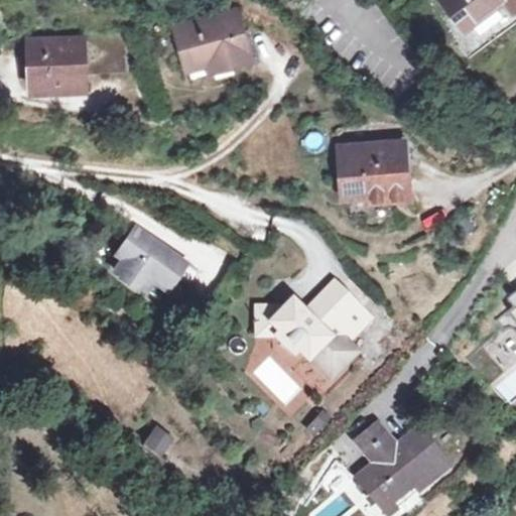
[(436,0),(457,26),(491,0),(495,0),(501,6),(509,0),(436,0)]
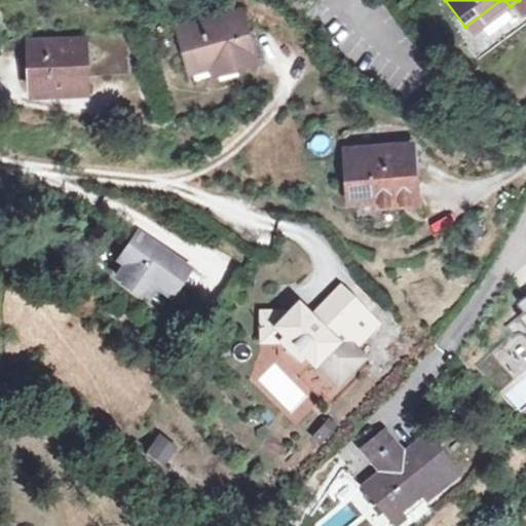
[(191,27),(201,65),(226,58),(228,65),(259,57),(246,11),(191,27)]
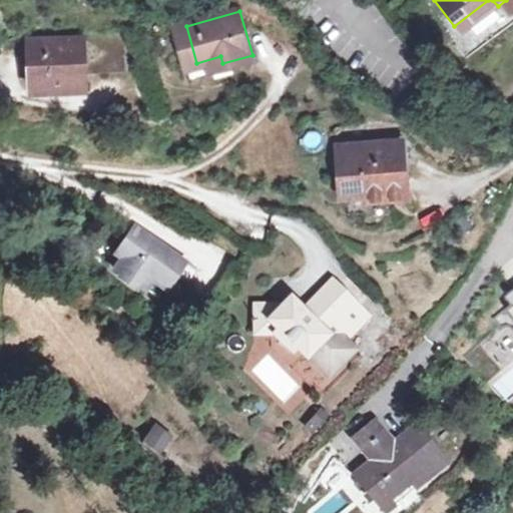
[(89,82),(89,69),(128,68),(127,30),(87,31),(87,38),(33,40),(34,89),(53,88),(53,82),(89,82)]
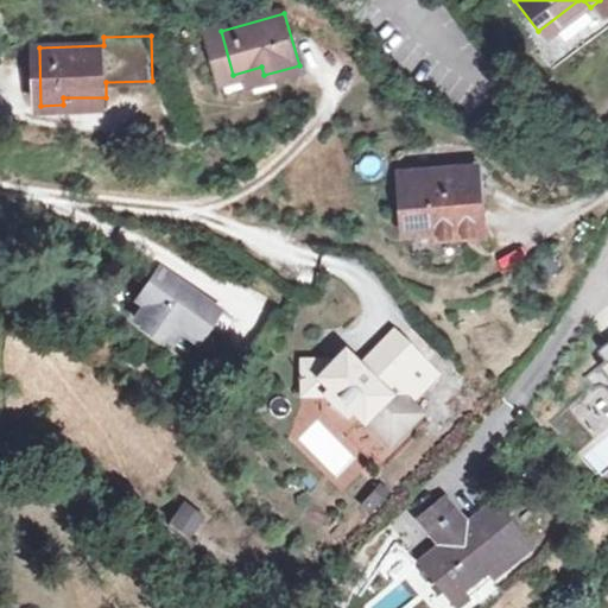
[(411,175),(413,226),(436,223),(437,232),(486,227),(479,168),(411,175)]
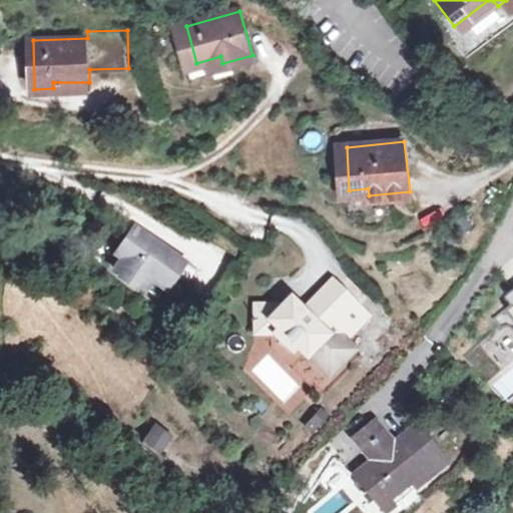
[(197,263),(185,254),(177,267),(161,255),(169,243),(134,220),(121,239),(127,243),(113,263),(119,267),(116,271),(133,283),(135,280),(143,286),(152,273),(168,283),(176,271),(186,278),(197,263)]
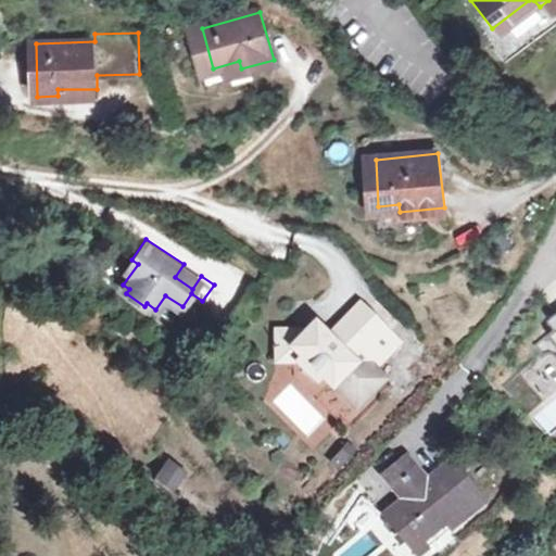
[(201,276),(184,264),(175,277),(192,289),(201,276)]
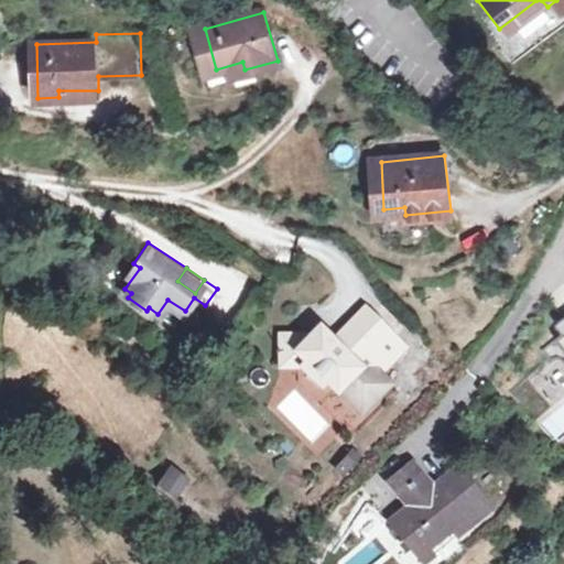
[(167,300),(158,314),(175,325),(185,311),(167,300)]
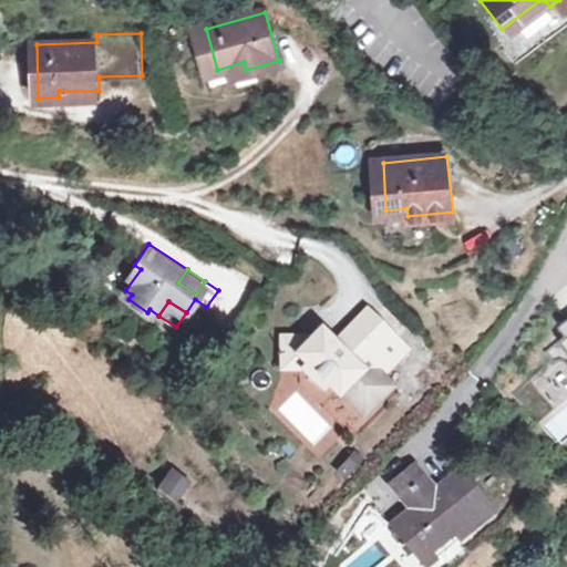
[(346,329),(364,348),(389,326),(366,302),(340,325),(346,329)]
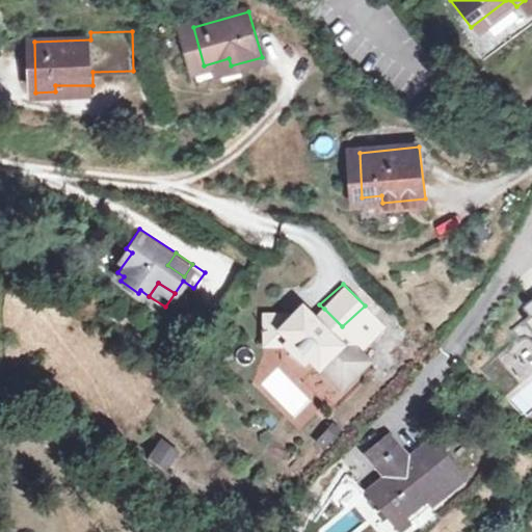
[(531,290),(520,300),(528,310),(520,316),(500,333),(507,342),(514,340),(531,349),(531,290)]
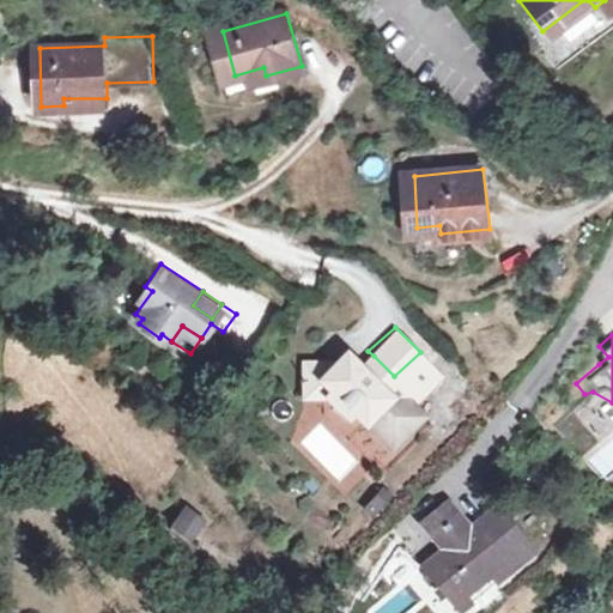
[(599,346),(590,353),(599,364),(608,357),(599,346)]
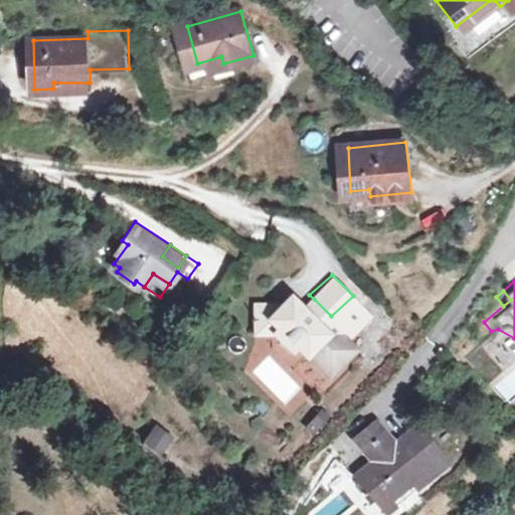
[(331,316),(314,299),(303,309),(290,296),(279,304),(253,304),(253,332),(278,332),(281,328),(329,376),(357,347),(342,332),(366,309),(353,296),(331,316)]
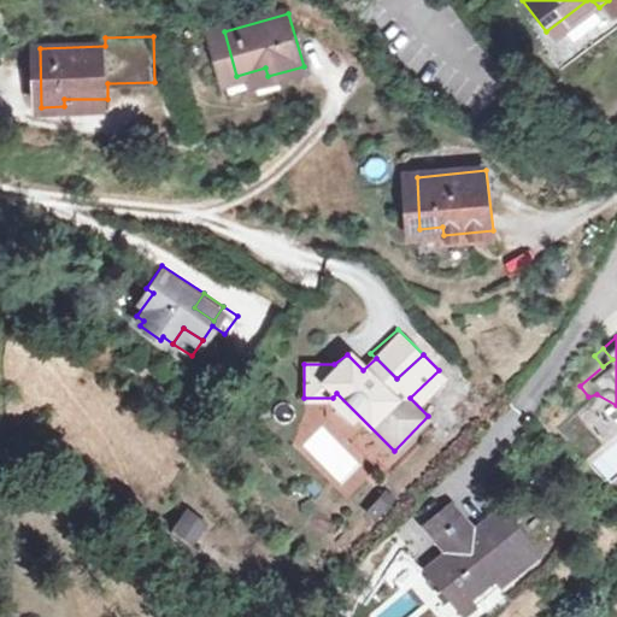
[(184,538),(203,517),(182,499),(164,519),(184,538)]
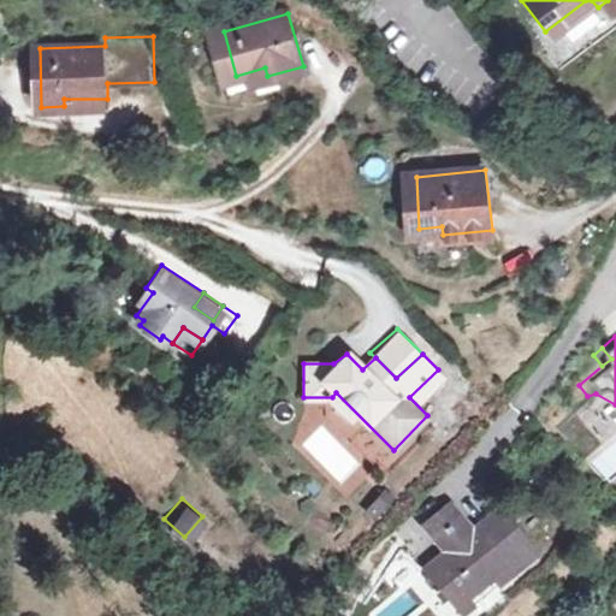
[(424,531),(438,546),(466,520),(451,505),(424,531)]
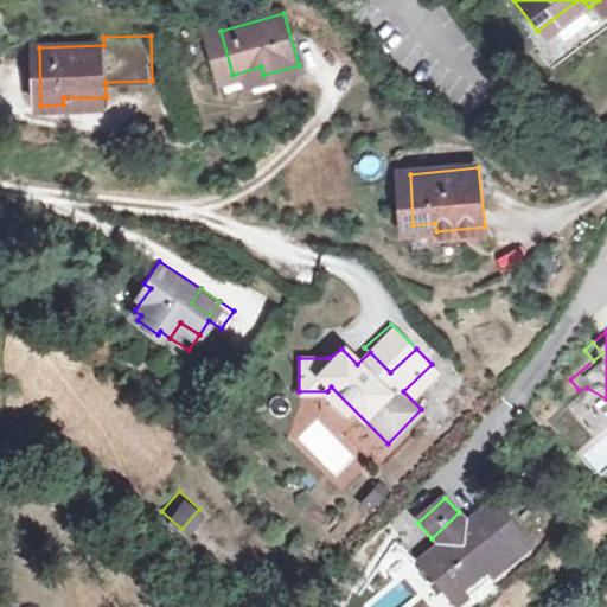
[(459,512),(432,538),(443,550),(415,576),(443,606),(473,606),(532,553),(490,508),(471,525),(459,512)]
